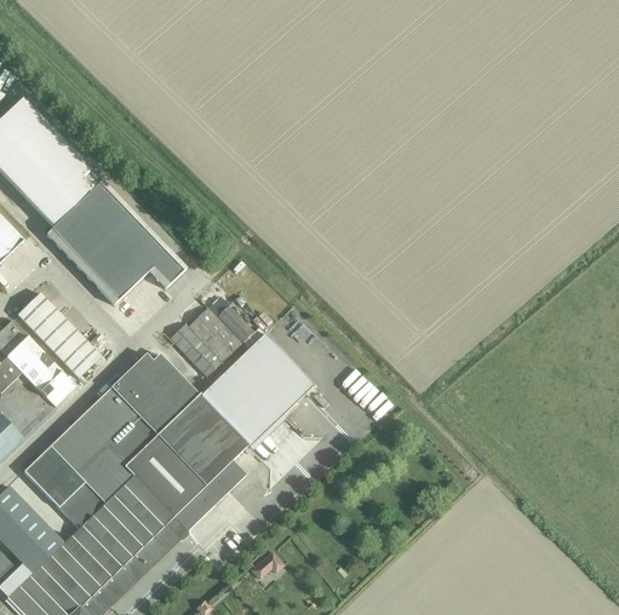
[(187,266),(103,179),(95,187),(85,177),(93,168),(23,96),(0,118),(0,168),(55,225),(47,233),(114,303),(149,269),(166,286),(187,266)]
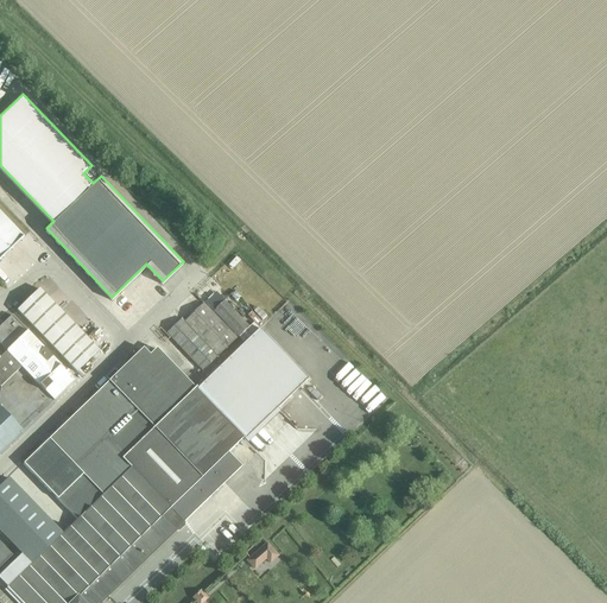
[(0,255),(25,233),(0,207),(0,255)]
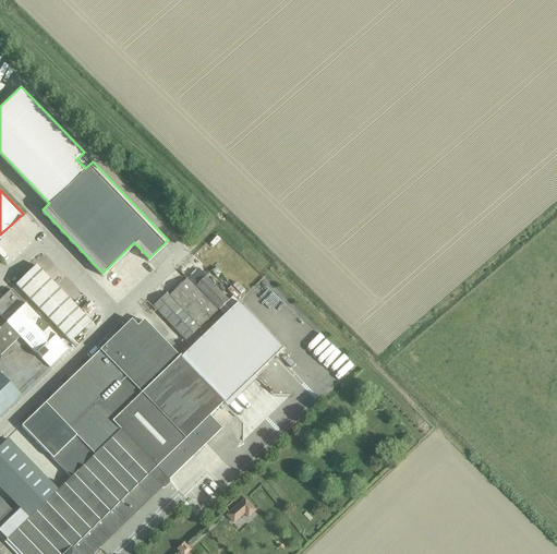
[(186,239),(190,244),(196,240),(192,235),(186,239)]
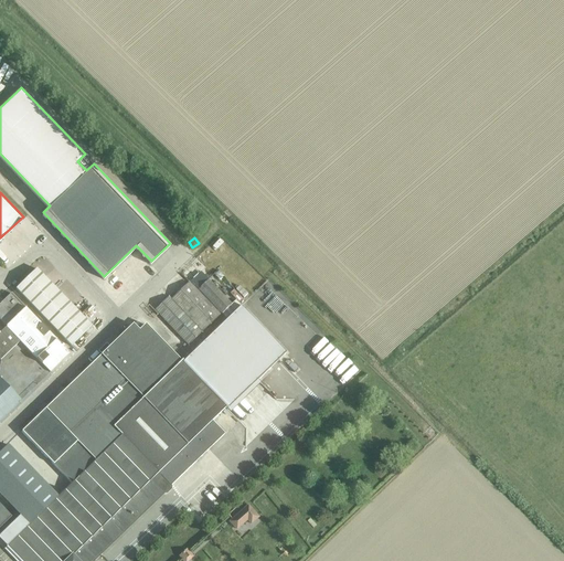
[(25,295),(46,275),(38,265),(17,285),(25,295)]
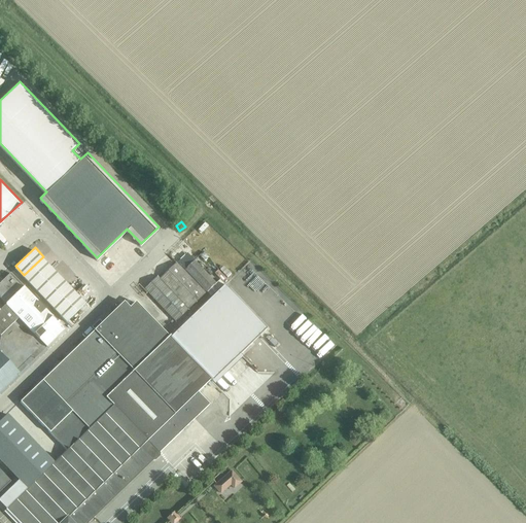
[(43,256),(24,275),(32,283),(51,265),(43,256)]
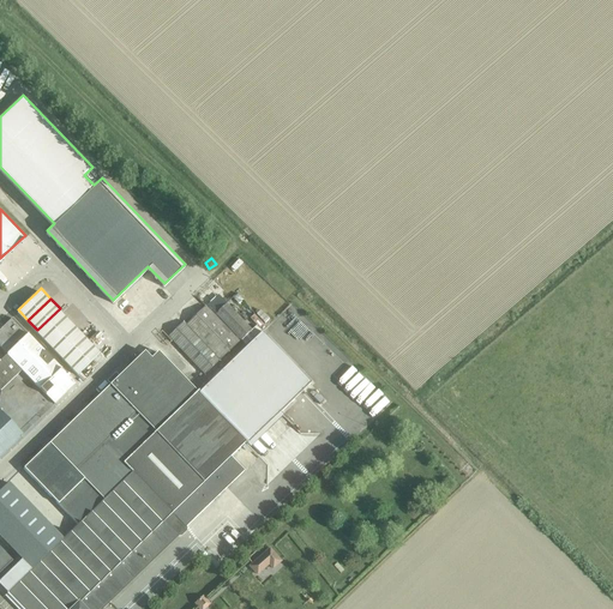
[(227,300),(216,309),(241,336),(252,326),(227,300)]
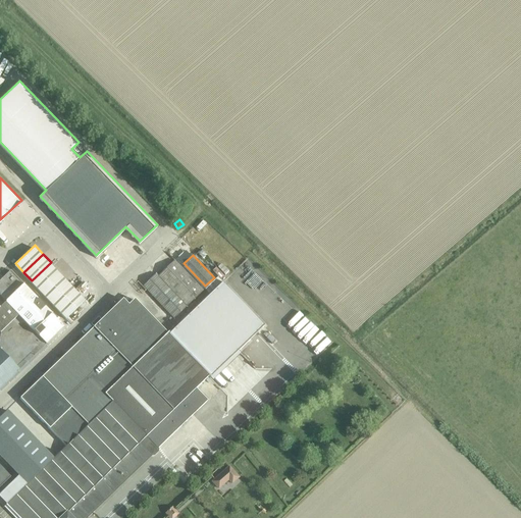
[(204,288),(175,258),(159,273),(156,270),(143,282),(174,315),(188,303),(204,288)]
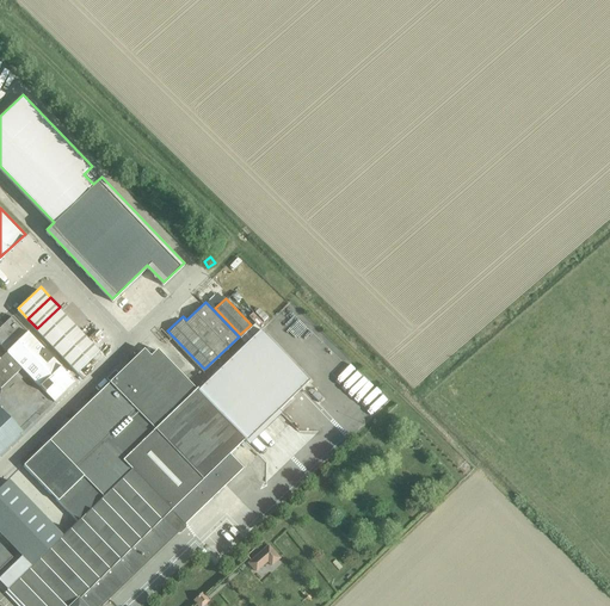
[(247,304),(244,309),(256,317),(259,313),(247,304)]
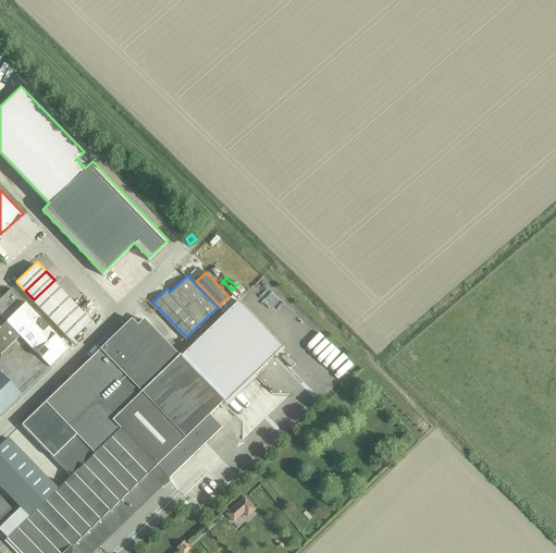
[(54,280),(34,299),(44,309),(64,290),(54,280)]
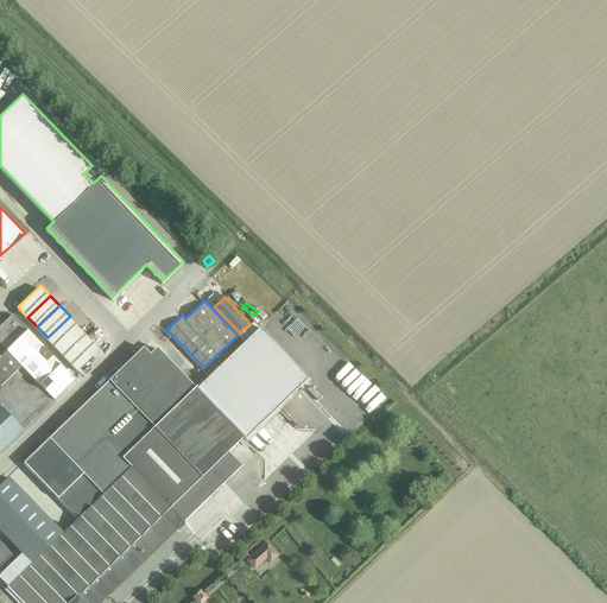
[(13,311),(0,324),(0,340),(7,347),(27,327),(13,311)]
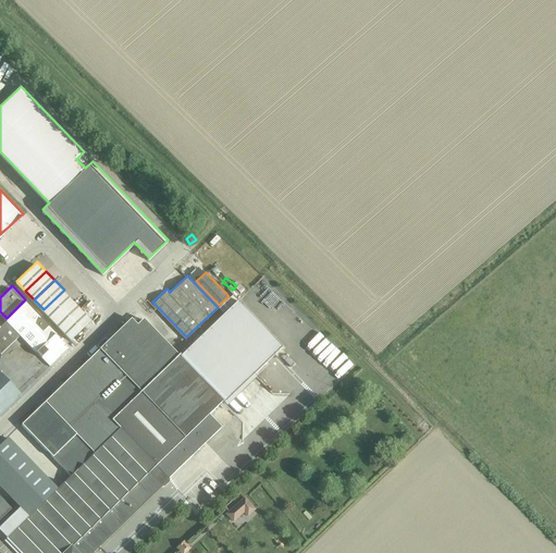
[(64,290),(44,309),(52,319),(73,299),(64,290)]
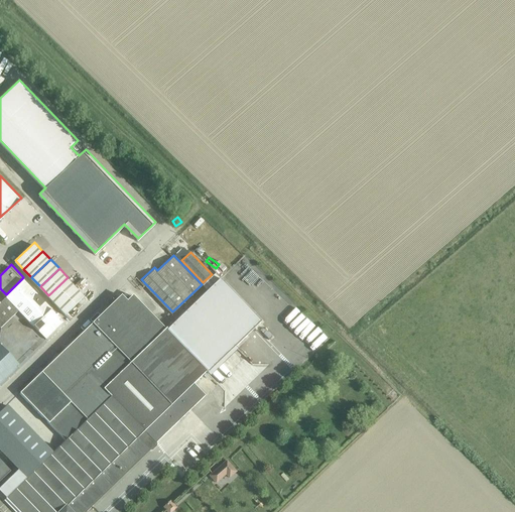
[(221,276),(167,329),(207,369),(208,370),(261,318),(221,276)]
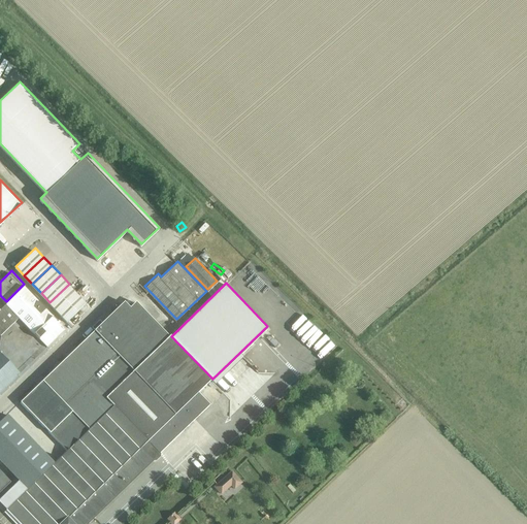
[(24,284),(6,301),(6,302),(20,315),(35,331),(36,331),(39,334),(44,329),(42,326),(42,325),(54,315),(24,284)]
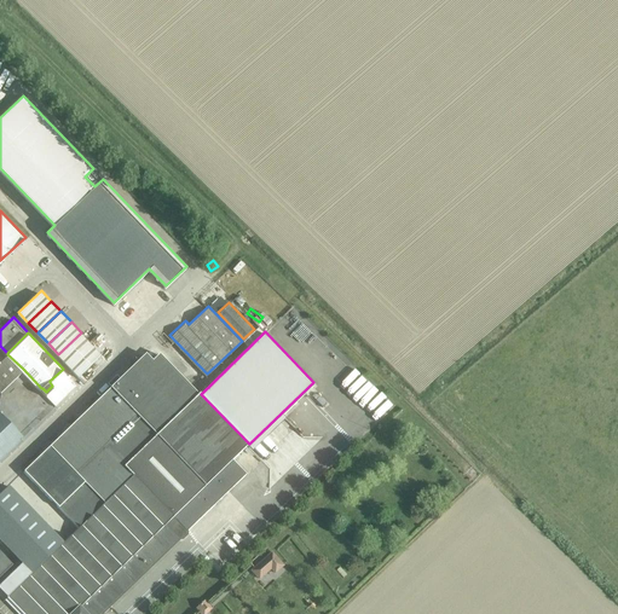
[(81,332),(58,354),(68,364),(91,342),(81,332)]
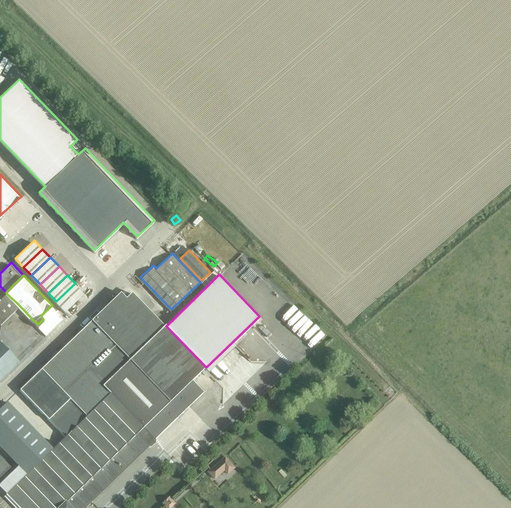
[(75,283),(56,301),(65,310),(84,292),(75,283)]
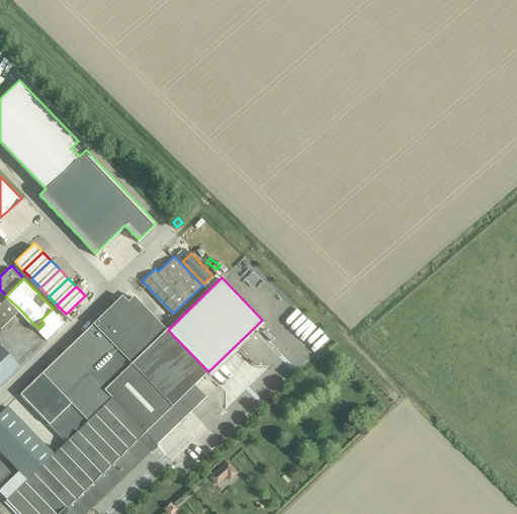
[(6,498),(22,513),(82,513),(206,394),(195,382),(207,370),(166,329),(167,329),(134,294),(127,300),(122,293),(20,392),(67,439),(54,452),(6,498)]
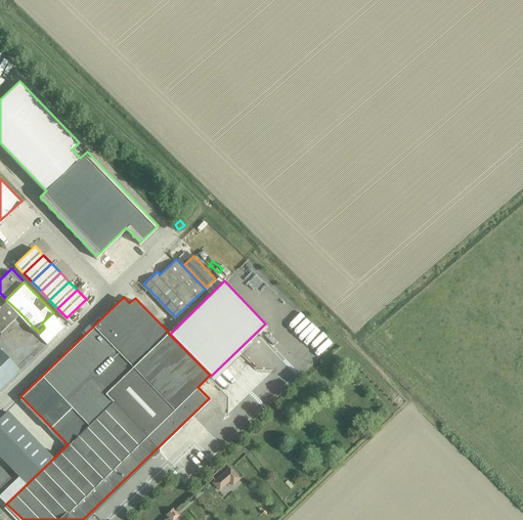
[(6,300),(0,305),(0,329),(1,331),(19,312),(6,300)]
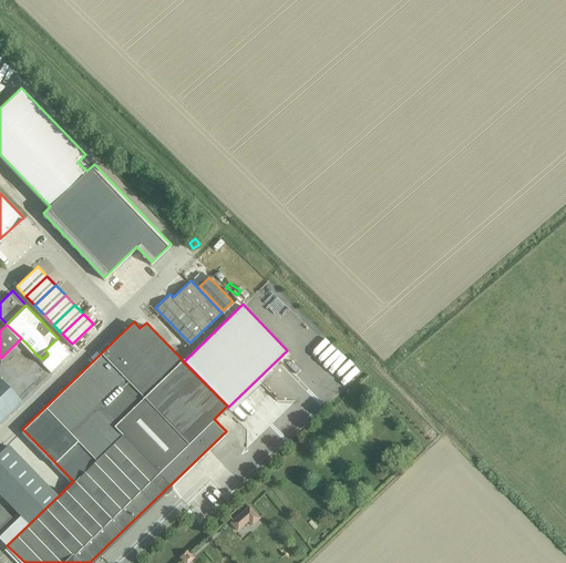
[(350,384),(356,379),(352,374),(347,378),(350,384)]
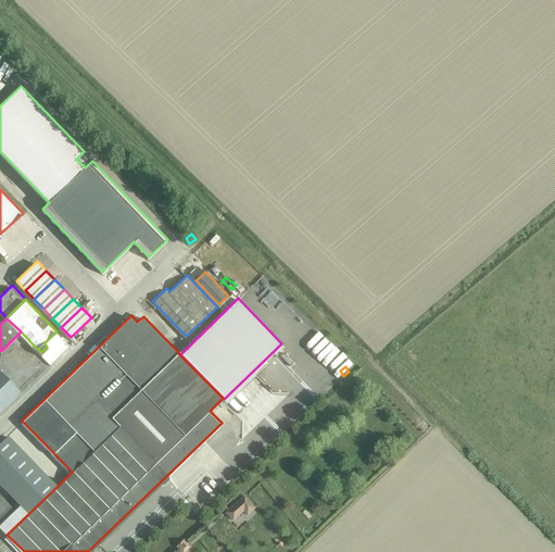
[(0,367),(0,410),(22,390),(0,367)]
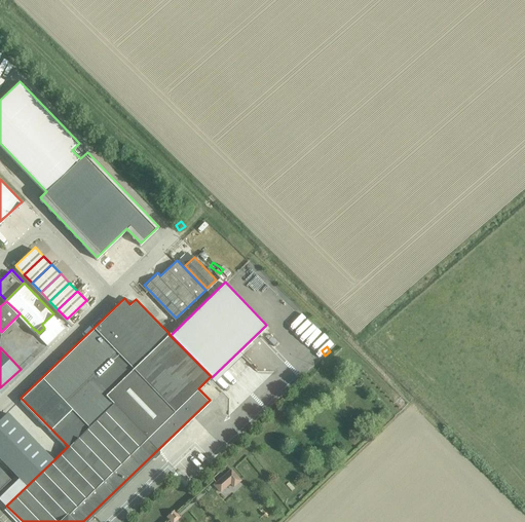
[(260,352),(232,376),(246,392),(273,368),(260,352)]
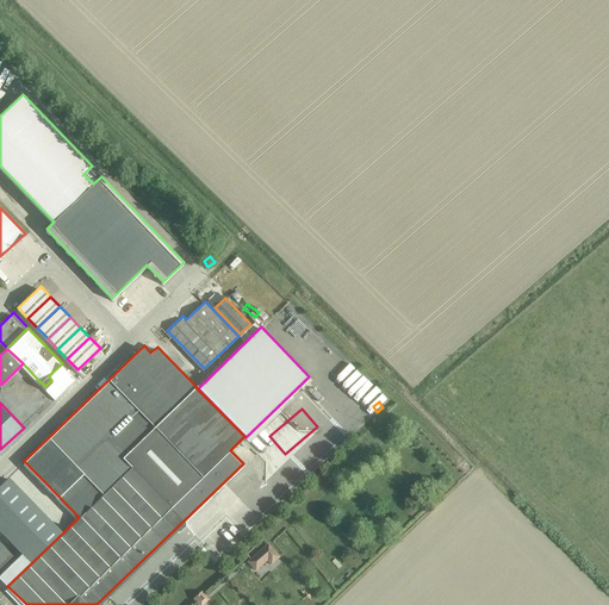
[(319,424),(311,432),(317,440),(327,430),(319,424)]
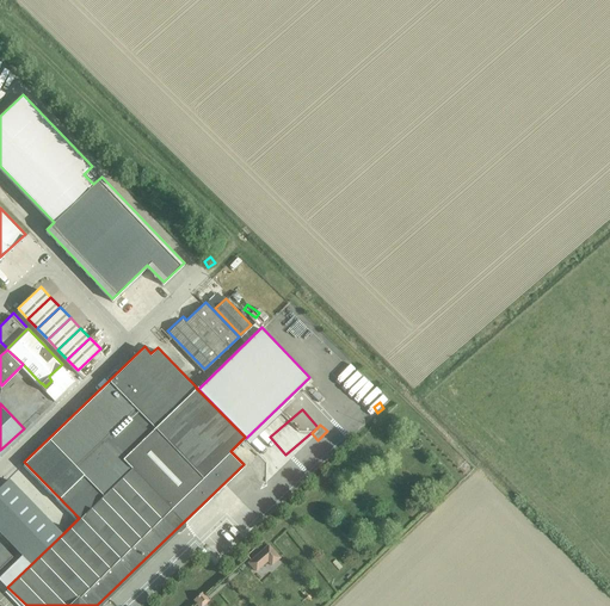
[(8,477),(0,484),(0,502),(18,486),(8,477)]
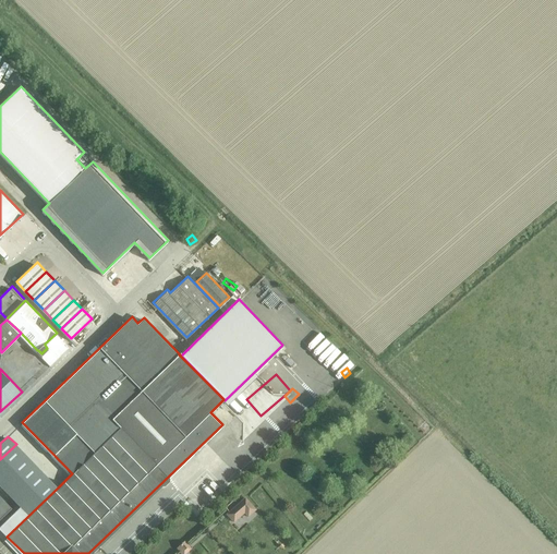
[(16,444),(0,459),(0,476),(24,453),(16,444)]
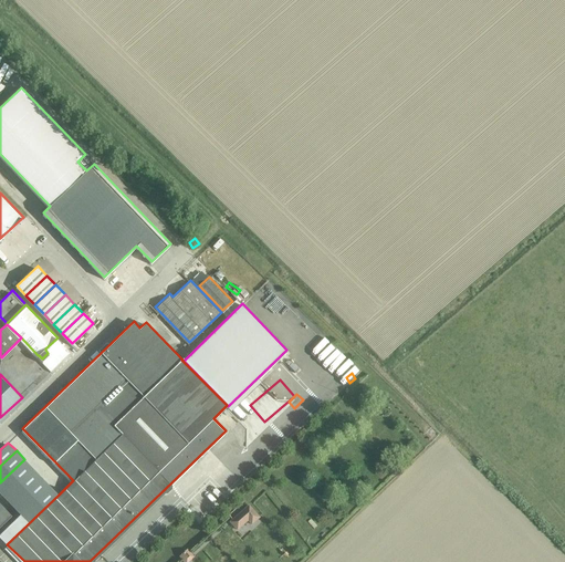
[(231,456),(228,460),(242,475),(247,470),(231,456)]
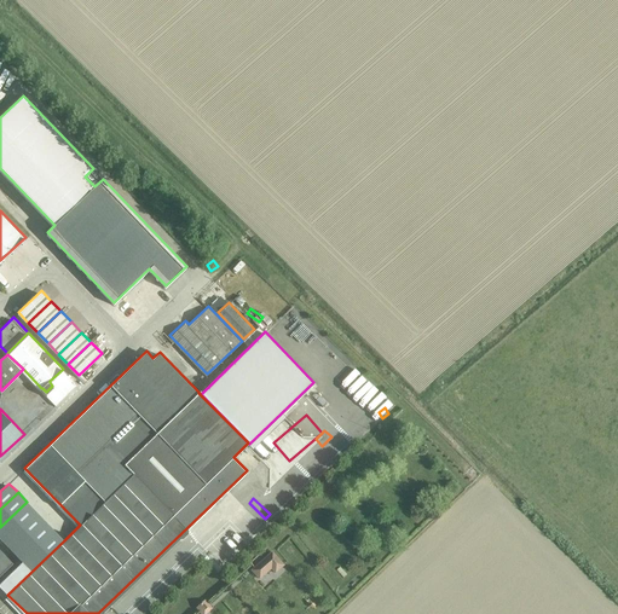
[(27,502),(0,527),(0,537),(5,542),(36,511),(27,502)]
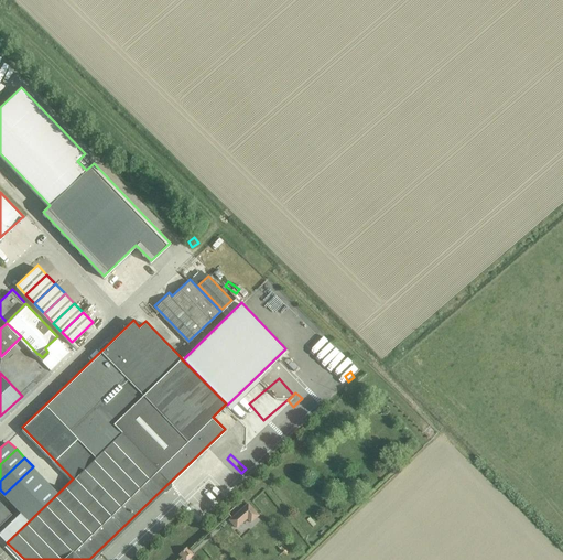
[(33,466),(4,494),(12,503),(41,475),(33,466)]
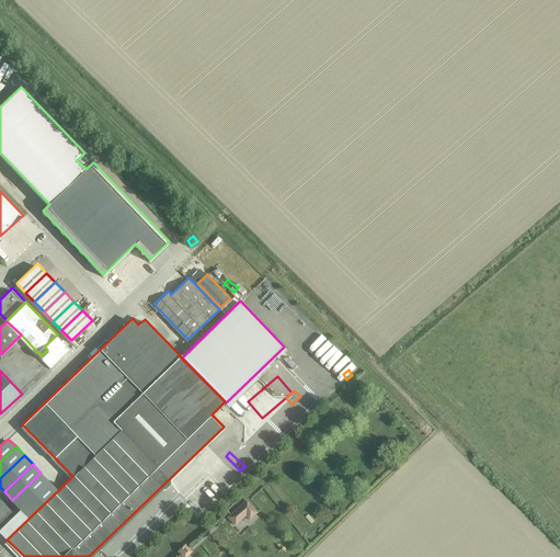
[(41,473),(12,500),(21,509),(49,480),(41,473)]
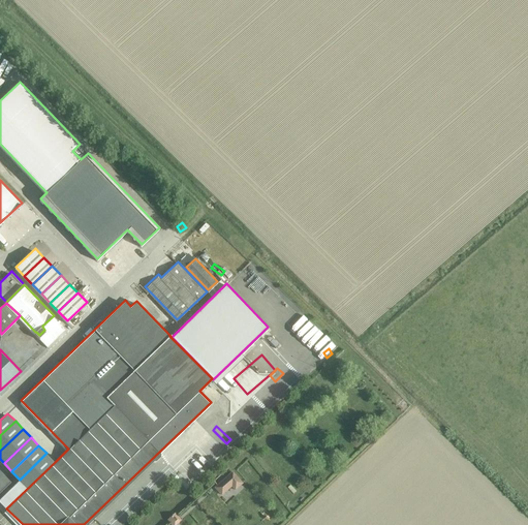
[(20,480),(0,497),(0,500),(6,508),(55,462),(47,453),(20,480)]
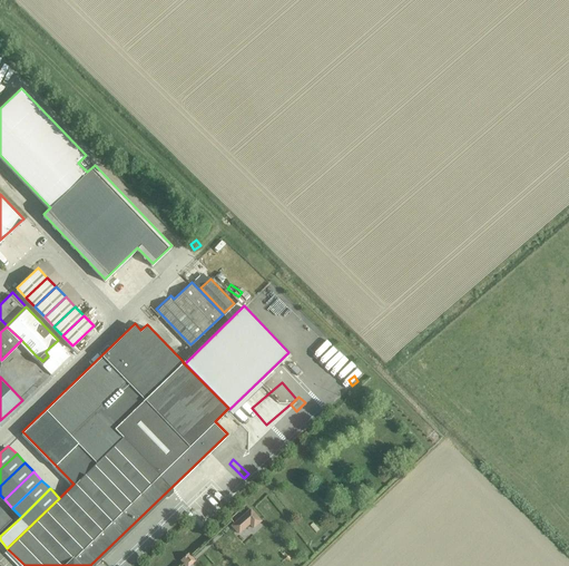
[(168,518),(178,509),(170,503),(162,511),(168,518)]
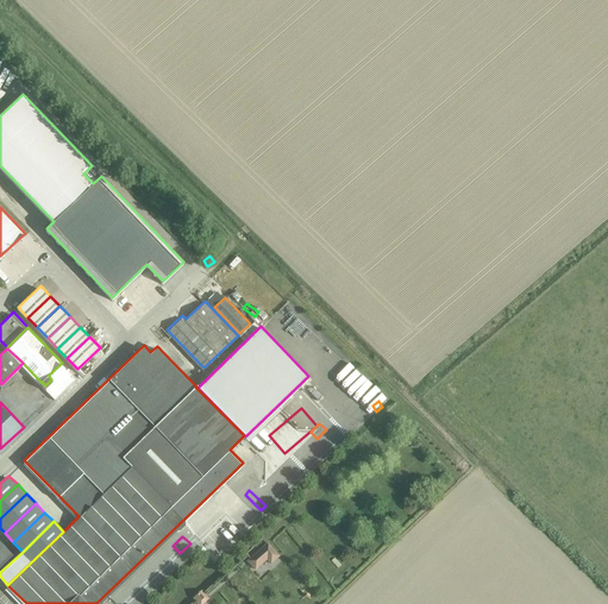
[(0,565),(12,553),(0,539),(0,565)]
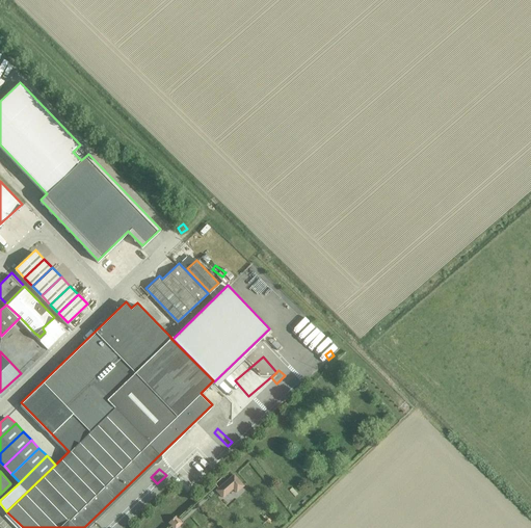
[(217,487),(223,494),(234,485),(237,489),(244,482),(235,472),(217,487)]
